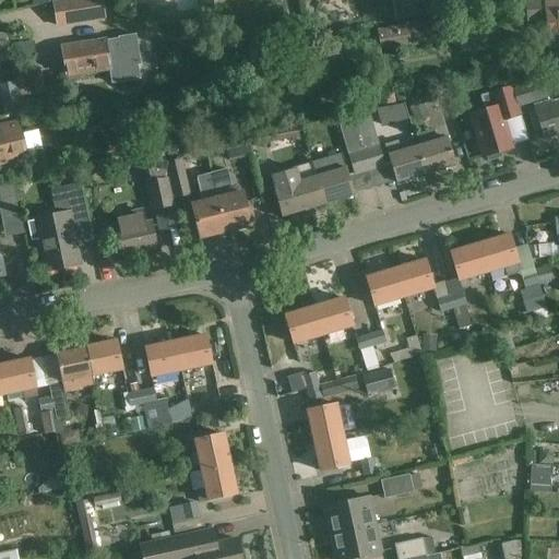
[(56,26),(105,18),(102,0),(63,0),(51,2),(56,26)]
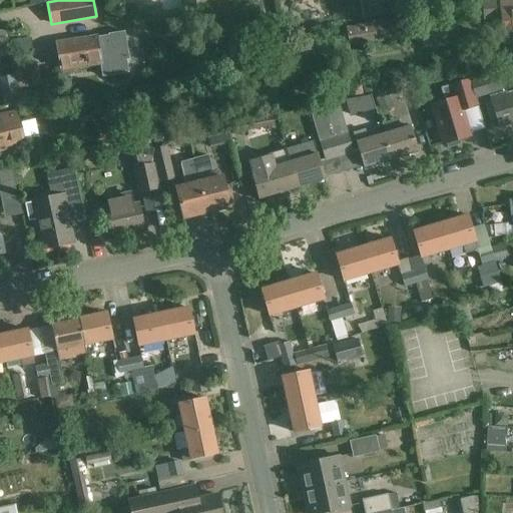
[(180,0),(183,9),(209,4),(208,0),(180,0)]
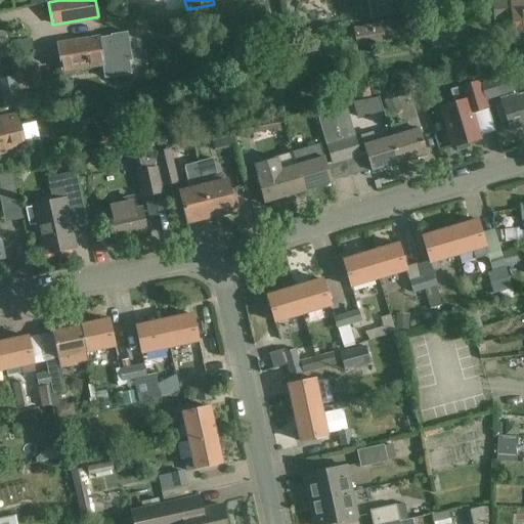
[(442,6),(440,0),(366,0),(370,19),(442,6)]
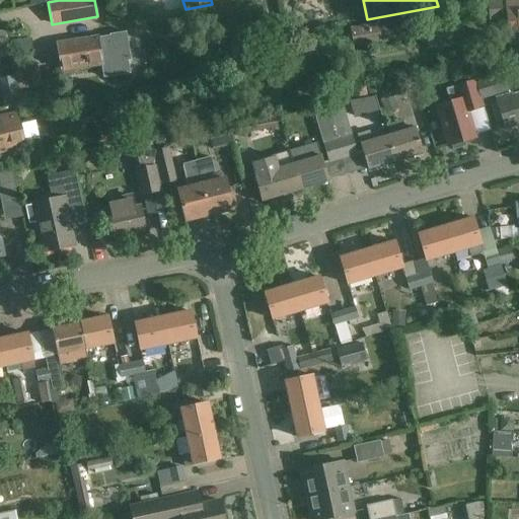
[(487,19),(505,18),(507,33),(518,31),(518,1),(504,3),(503,0),(495,0),(485,1),(487,19)]
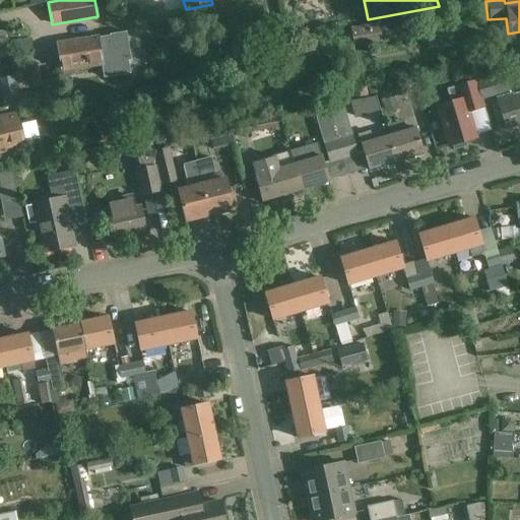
[(403,18),(351,27),(354,49),(406,40),(403,18)]
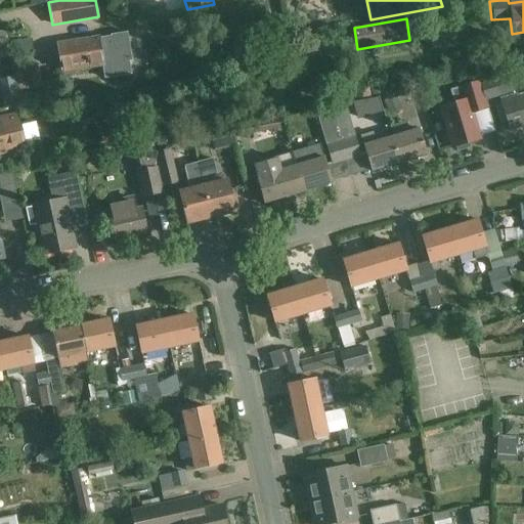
[(68,38),(68,39),(56,41),(61,75),(72,73),(71,67),(101,62),(101,64),(123,61),(125,73),(147,70),(144,43),(121,46),(122,55),(100,58),(97,35),(68,38)]
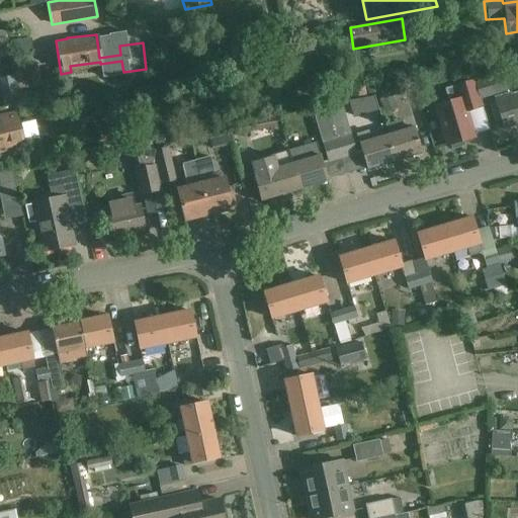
[(503,74),(473,82),(479,98),(507,89),(503,74)]
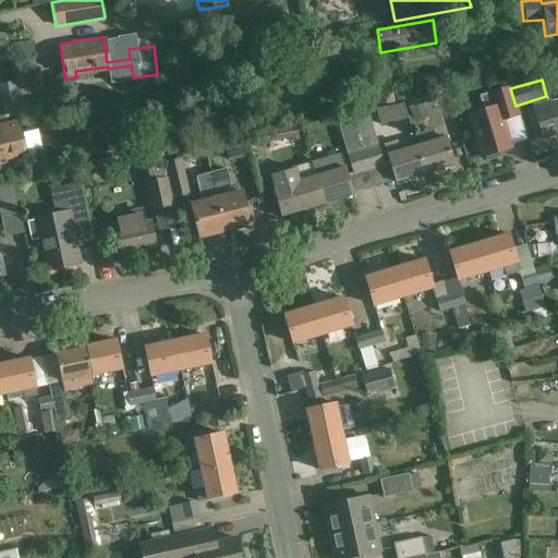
[(483,110),(468,116),(481,157),(485,156),(486,161),(499,157),(497,152),(510,148),(501,120),(516,116),(508,88),(480,97),(483,110)]
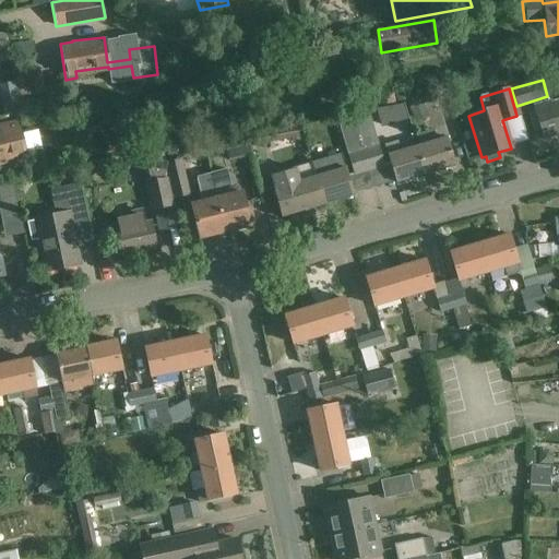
[(18,96),(0,99),(0,103),(2,115),(20,111),(18,96)]
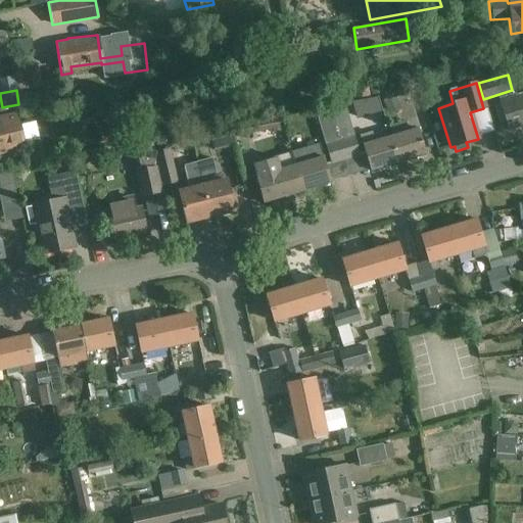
[(522,94),(514,97),(514,94),(498,99),(508,129),(522,124),(522,94)]
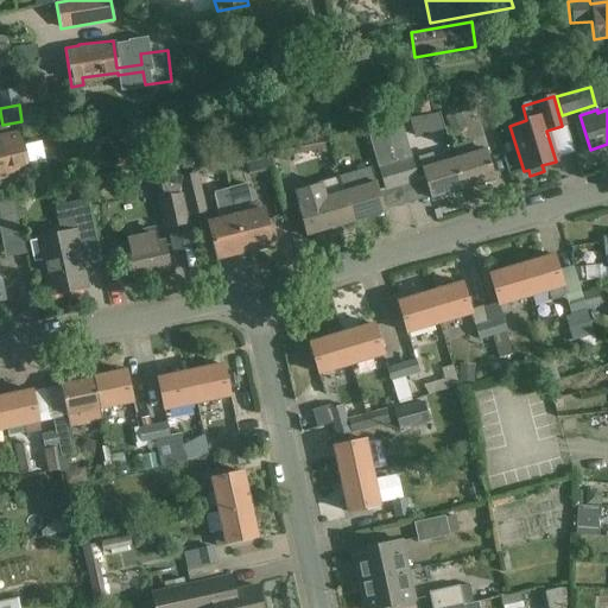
[(382,122),(400,185),(417,181),(399,120),(382,122)]
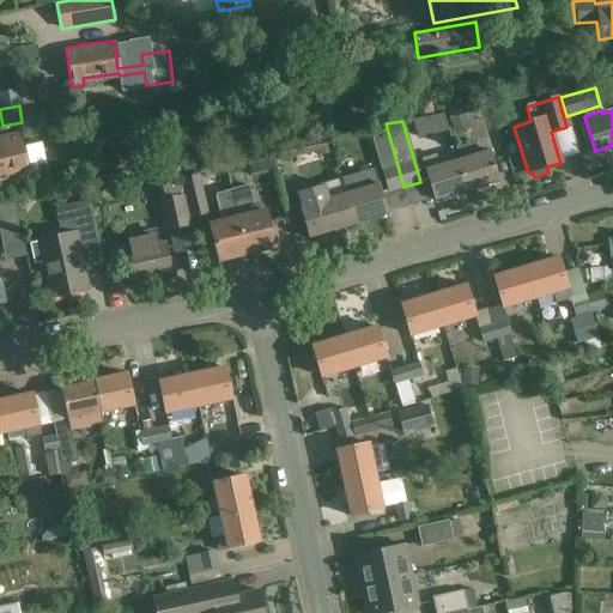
[(369,127),(388,192),(404,187),(386,123),(369,127)]
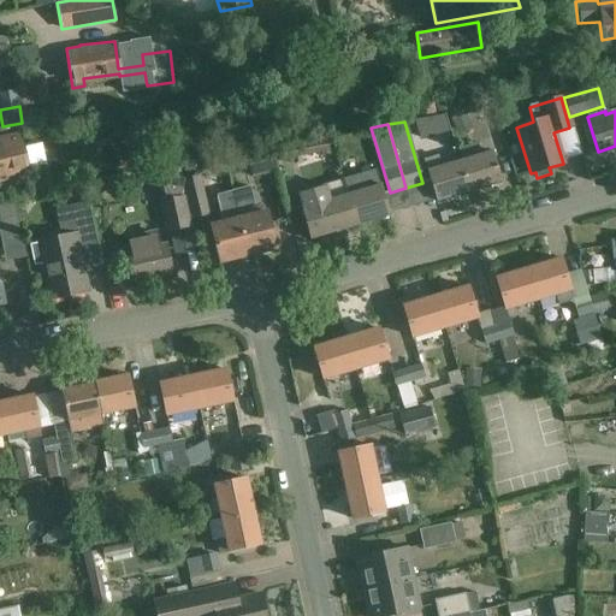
[(0,187),(0,181),(10,178),(31,173),(22,134),(0,138),(0,188),(0,189),(0,187)]
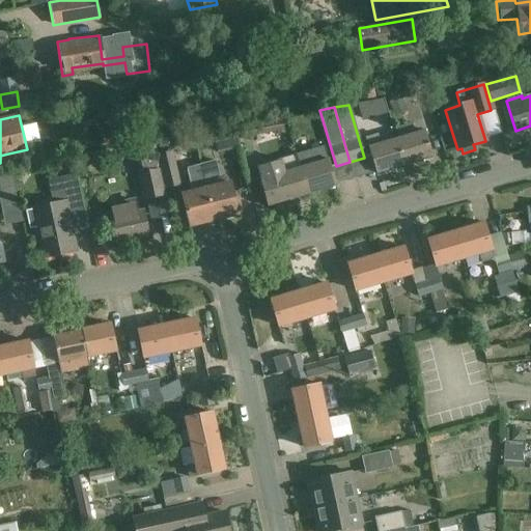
[(242,127),(244,138),(283,131),(281,119),(242,127)]
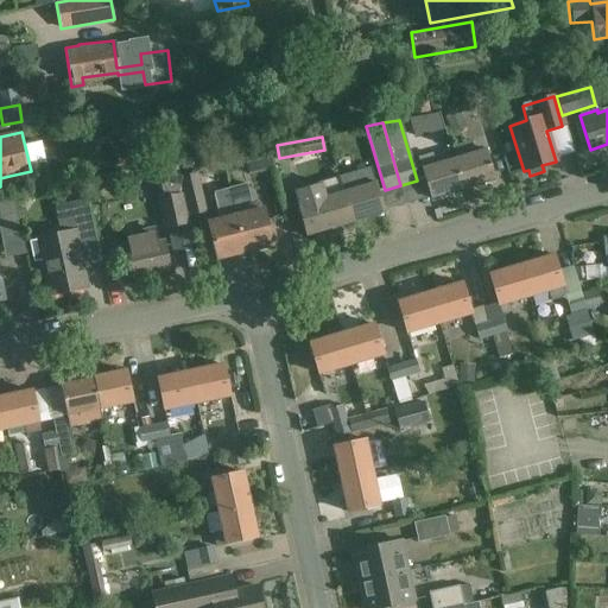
[(249,175),(276,169),(270,144),(244,150),(249,175)]
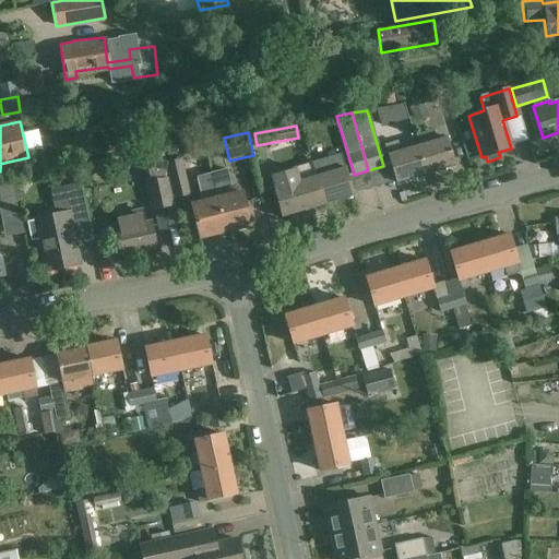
[(416,146),(425,173),(454,164),(445,138),(416,146)]
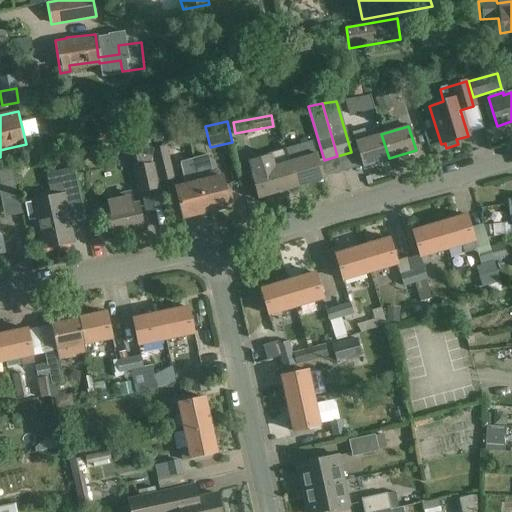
[(362,167),(389,158),(381,134),(366,139),(363,131),(352,134),(355,142),(354,143),(362,167)]
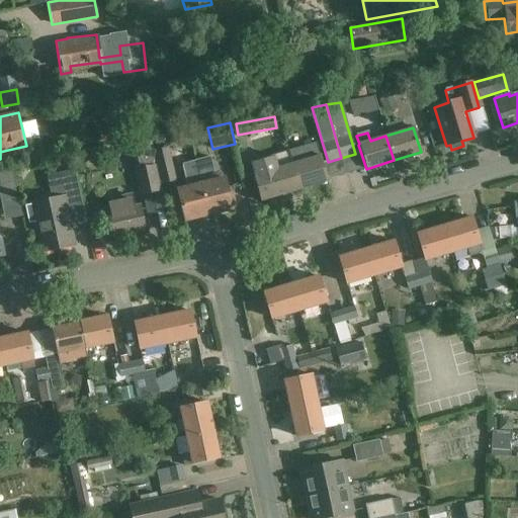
[(307,150),(310,159),(292,164),(299,189),(327,181),(317,147),(307,150)]
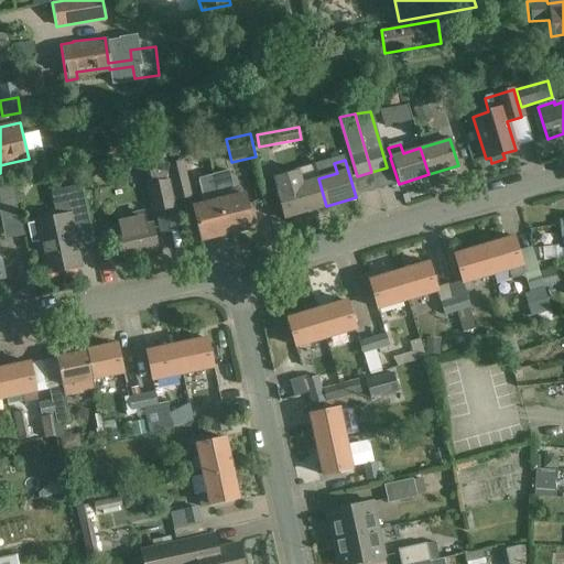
[(167,164),(176,202),(192,197),(184,161),(167,164)]
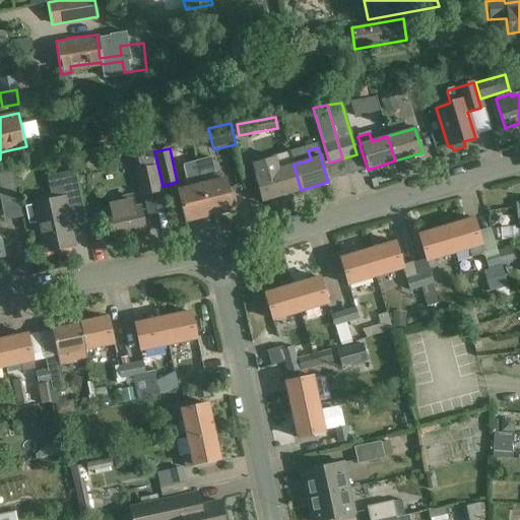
[(273,197),(301,190),(294,165),(278,170),(275,157),(253,164),(257,176),(256,176),(263,200),(273,197)]
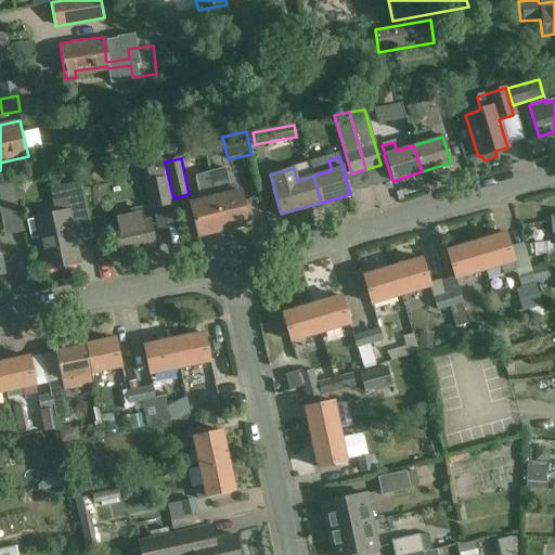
[(240,190),(227,193),(224,186),(229,185),(226,169),(208,173),(222,230),(248,223),(240,190)]
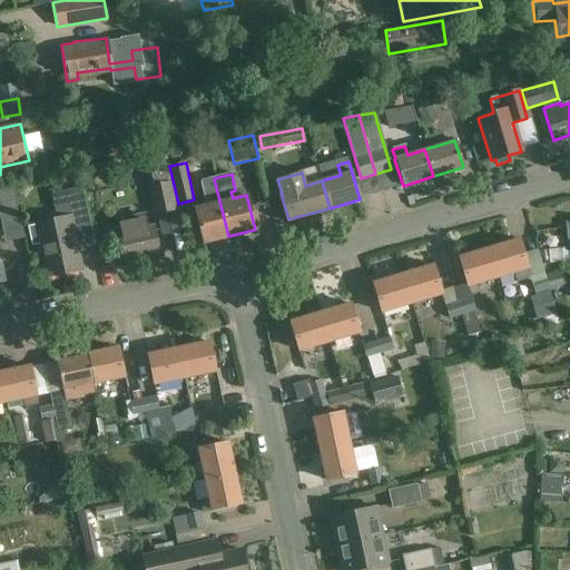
[(228,236),(214,178),(199,183),(205,206),(195,208),(203,242),(228,236)]
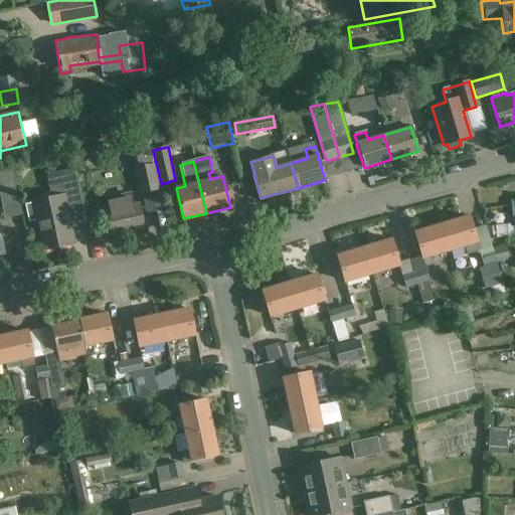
[(135,169),(139,194),(143,193),(146,212),(159,210),(155,191),(156,191),(152,166),(135,169)]
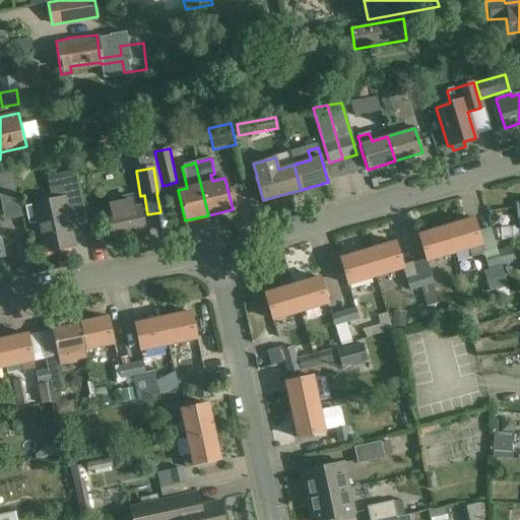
[(42,252),(73,245),(67,219),(83,215),(73,170),(57,174),(62,197),(24,205),(27,223),(35,222),(42,252)]
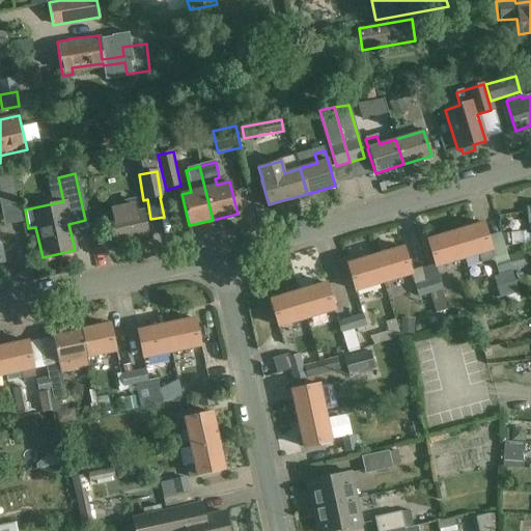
[(19,202),(14,175),(0,177),(0,196),(2,205),(19,202)]
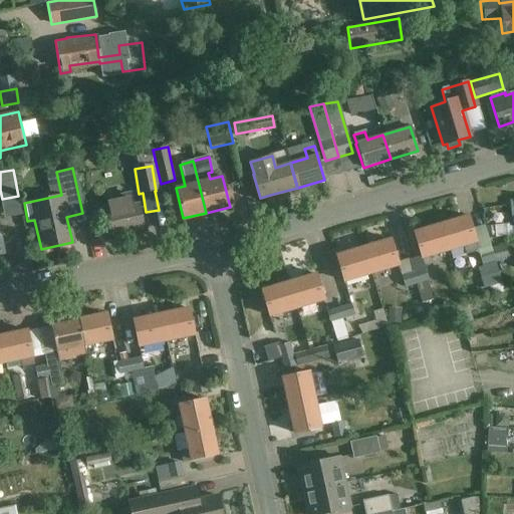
[(103,198),(107,212),(112,234),(143,227),(138,205),(132,206),(129,192),(103,198)]
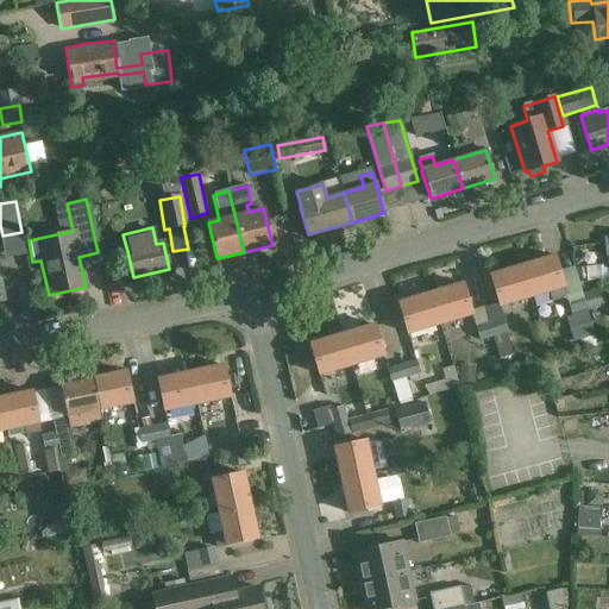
[(556,256),(522,265),(532,295),(550,290),(553,301),(564,299),(566,294),(556,256)]
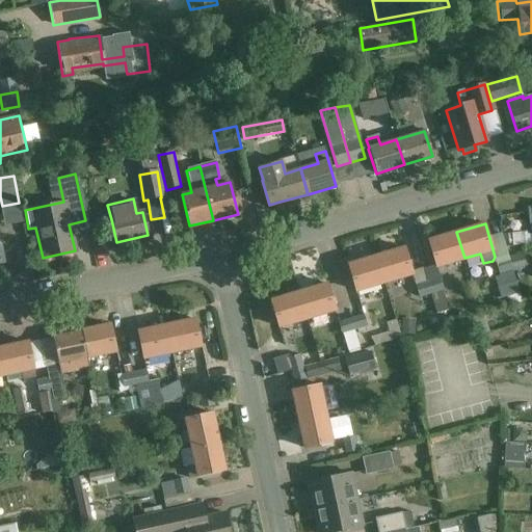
[(464,258),(456,232),(428,240),(436,267),(464,258)]
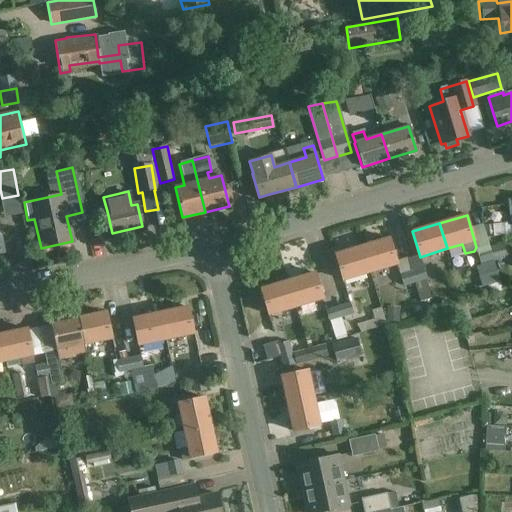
[(362,246),(370,272),(397,264),(389,238),(362,246)]
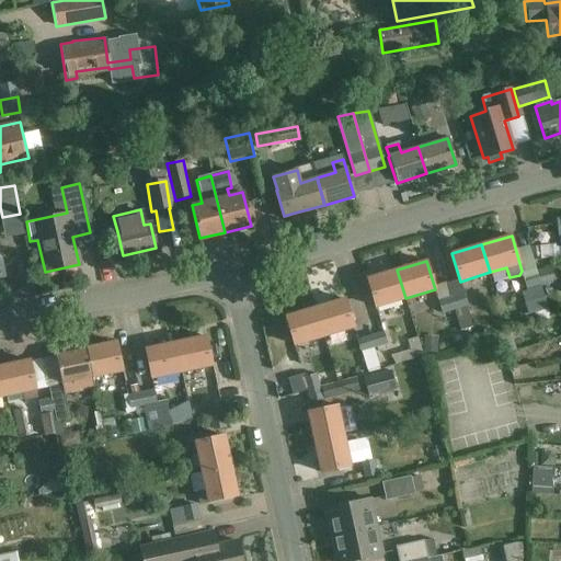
[(537,272),(541,285),(556,281),(552,267),(537,272)]
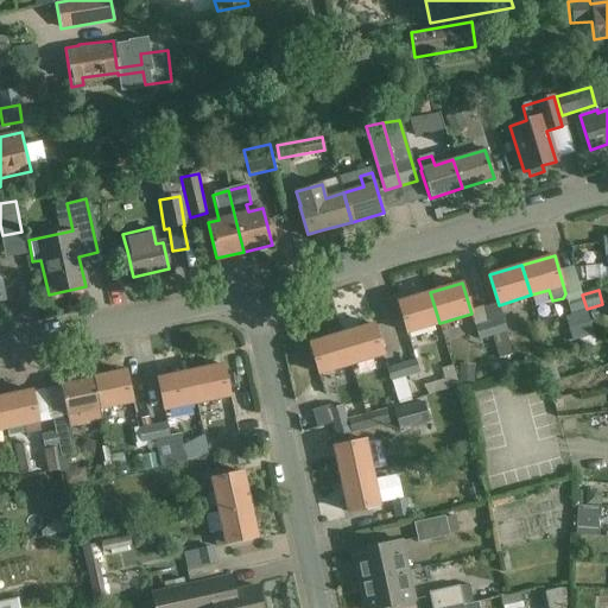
[(439,323),(430,292),(397,303),(406,333),(439,323)]
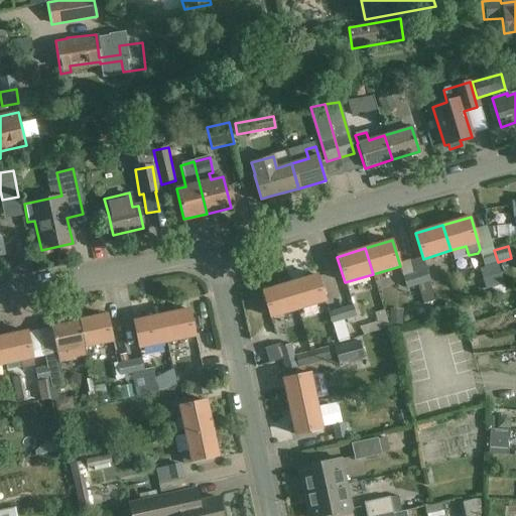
[(494,250),(481,254),(484,266),(498,262),(494,250)]
